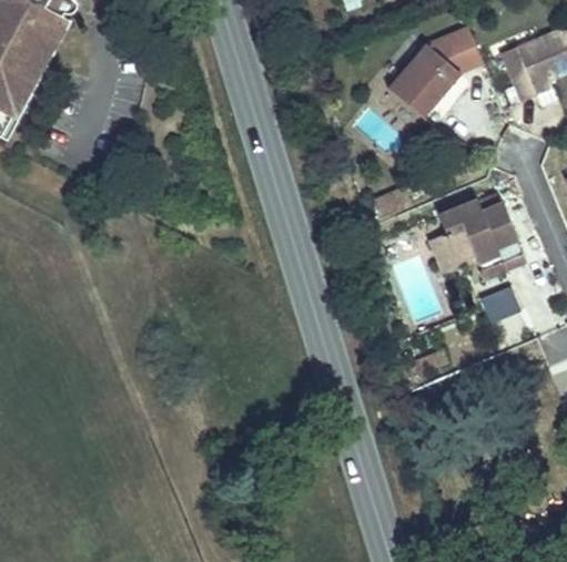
[(0,118),(17,126),(79,8),(68,2),(68,0),(0,0),(0,118)]
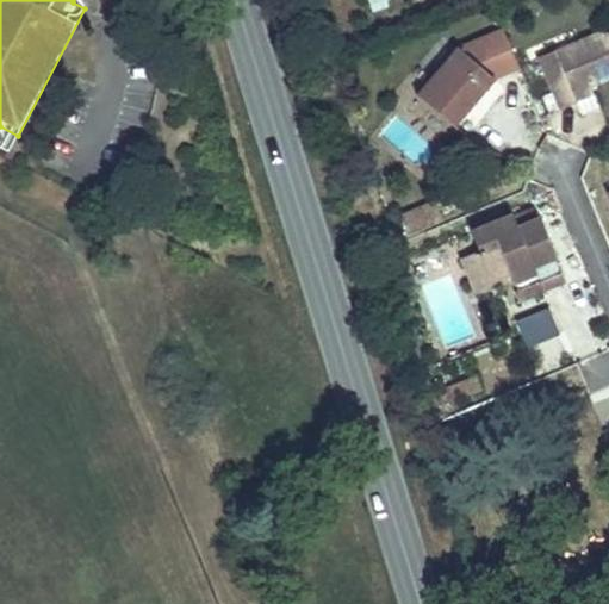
[(608,27),(538,60),(559,110),(592,95),(590,87),(608,78),(608,27)]
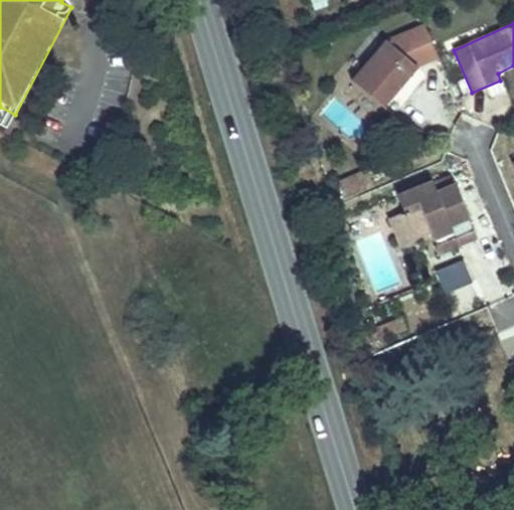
[(418,66),(384,39),(352,80),(385,107),(418,66)]
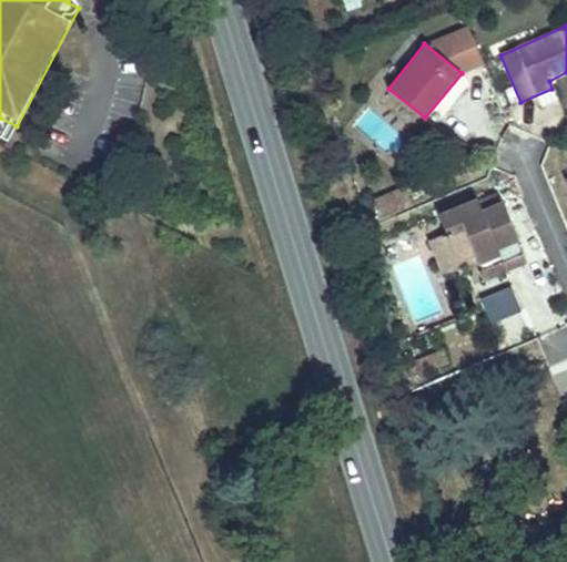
[(441,217),(446,231),(505,206),(505,205),(484,213),(479,201),(441,217)]
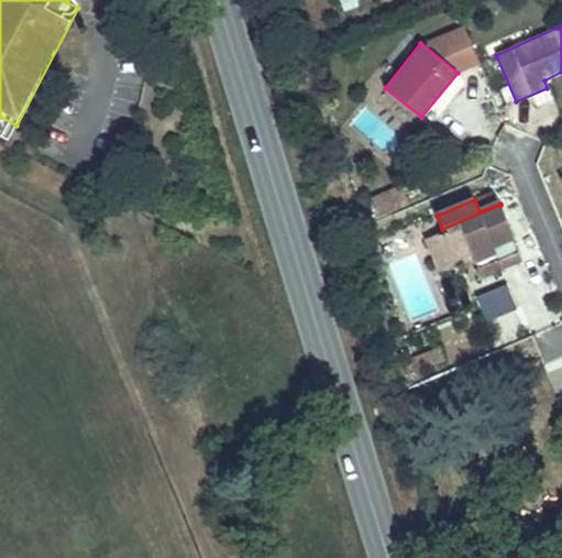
[(500,205),(442,229),(444,233),(430,239),(442,267),(475,254),(485,279),(505,270),(495,247),(515,238),(500,205)]
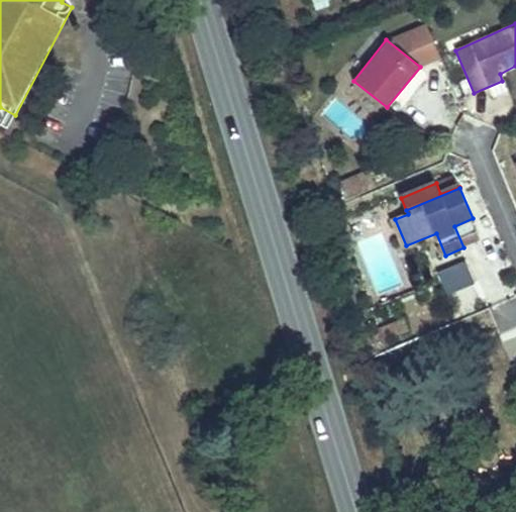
[(475,242),(487,297),(515,290),(515,283),(505,235),(475,242)]
